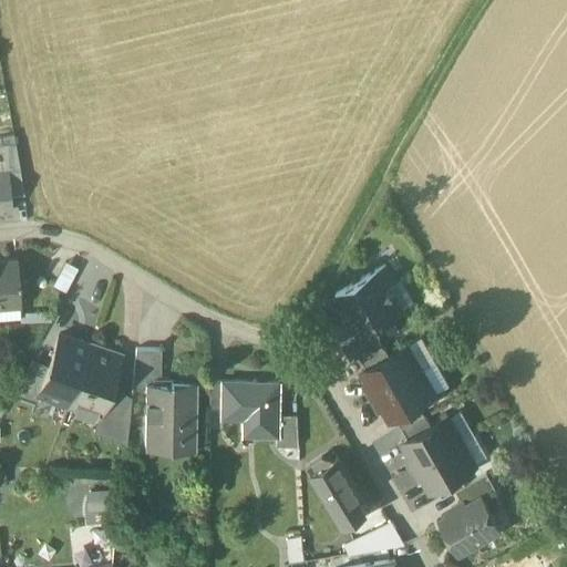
[(16,143),(2,144),(4,173),(6,173),(19,172),(16,143)]
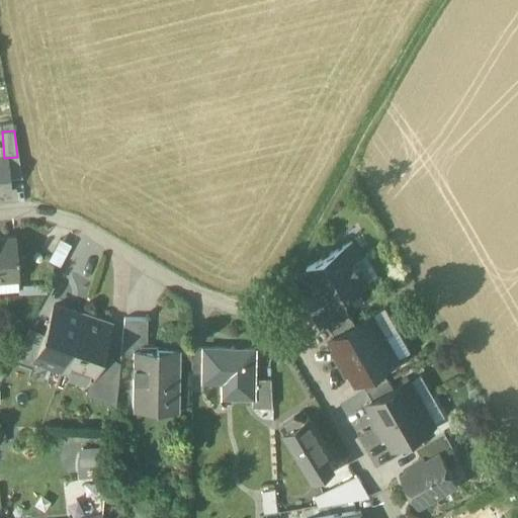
[(4,158),(0,158),(0,193),(9,193),(5,158),(4,158)]
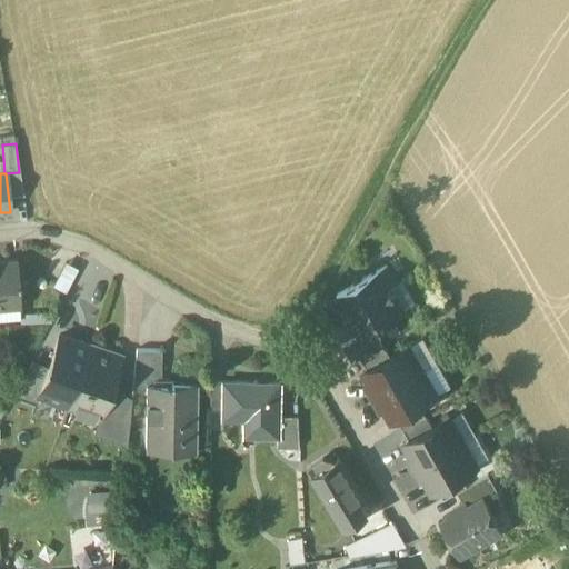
[(17,261),(0,261),(0,307),(20,306),(17,261)]
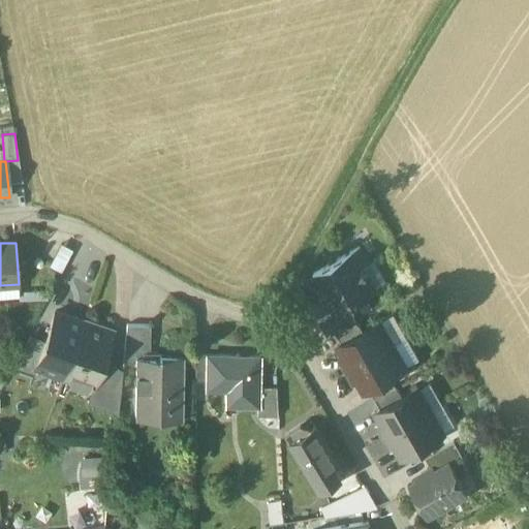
[(61,273),(72,249),(61,243),(49,267),(61,273)]
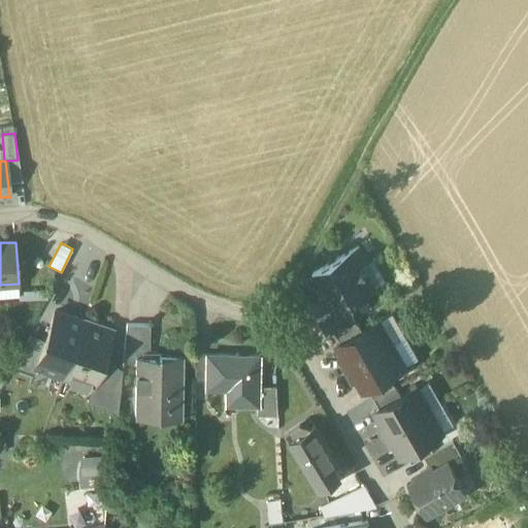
[(358,246),(312,273),(334,311),(335,312),(348,306),(374,290),(361,266),(367,262),(358,246)]
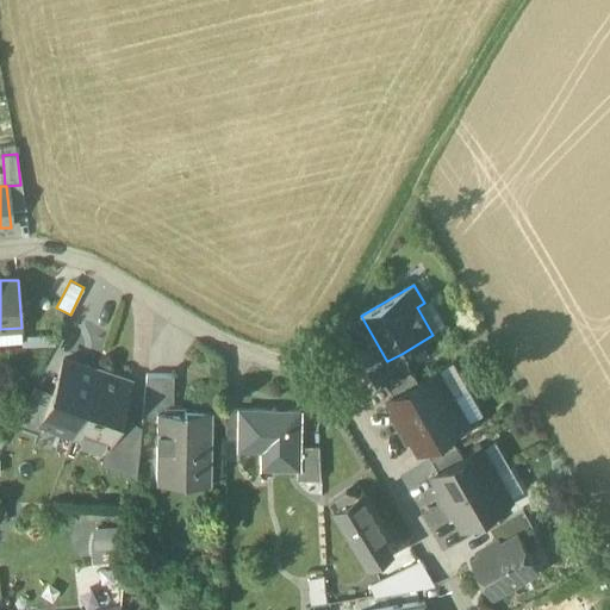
[(402,354),(387,361),(386,360),(368,371),(378,388),(387,384),(410,369),(402,354)]
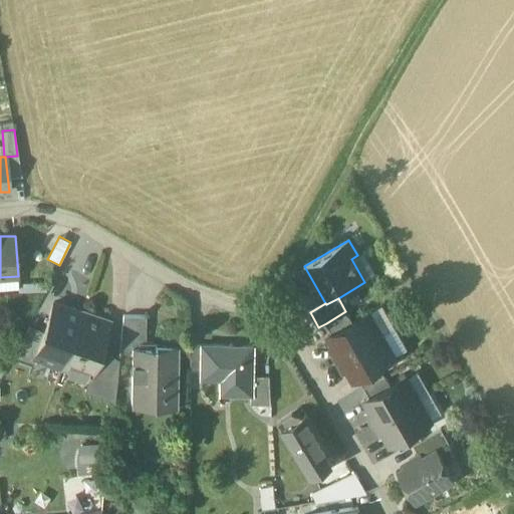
[(62,364),(80,311),(53,302),(44,331),(35,355),(62,364)]
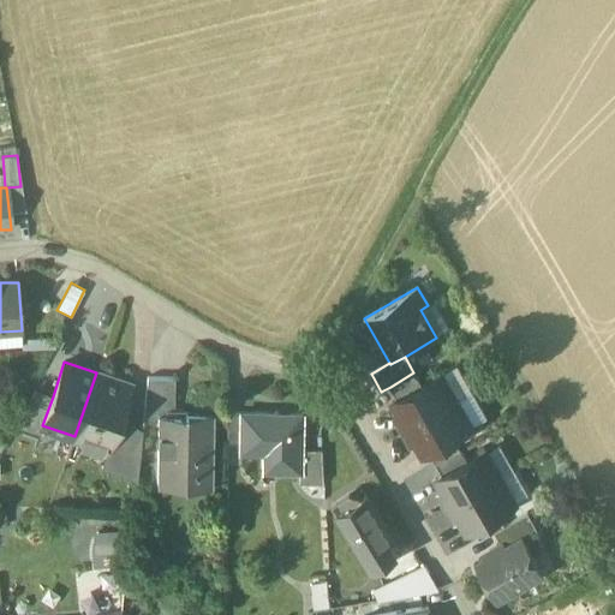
[(132,386),(96,372),(75,436),(109,449),(119,423),(132,386)]
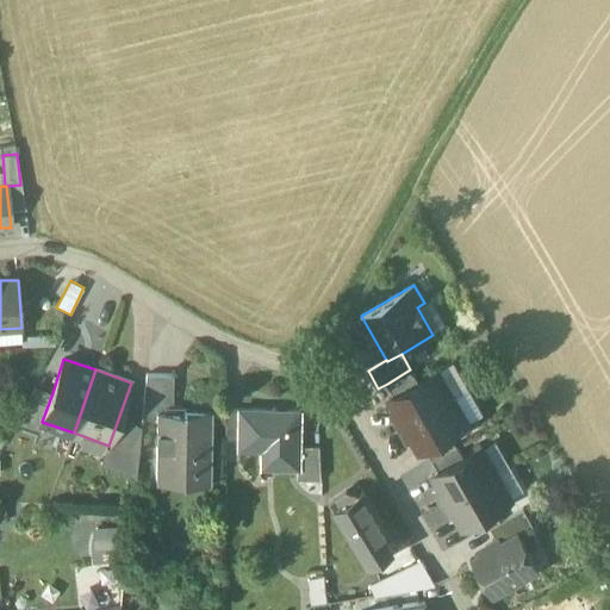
[(410,369),(387,384),(394,396),(419,381),(412,369),(410,369)]
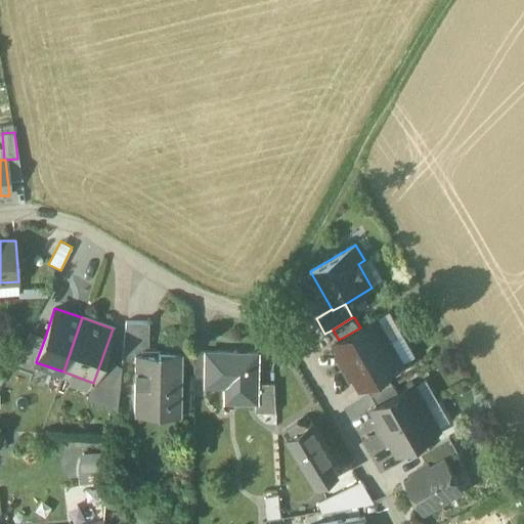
[(339,340),(334,343),(341,354),(337,356),(343,366),(390,340),(377,318),(360,328),(339,340)]
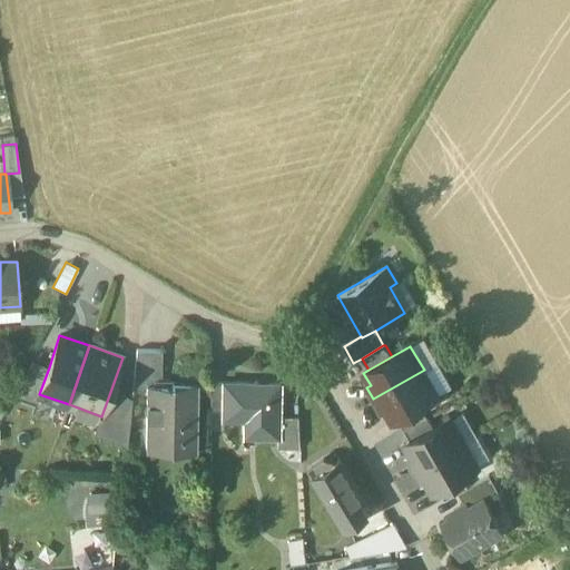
[(161,350),(136,350),(133,385),(146,385),(146,384),(161,384),(161,350)]
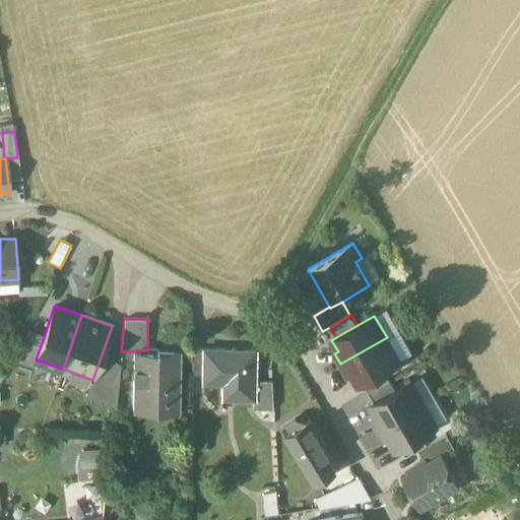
[(36,360),(45,335),(28,329),(11,361),(34,368),(36,360)]
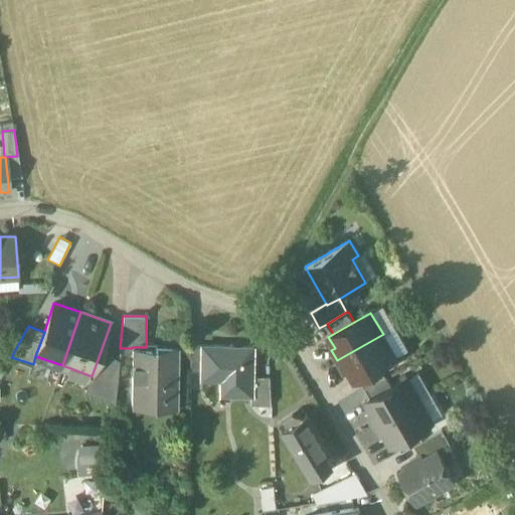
[(383,334),(337,360),(343,371),(347,369),(353,380),(379,365),(395,356),(383,334)]
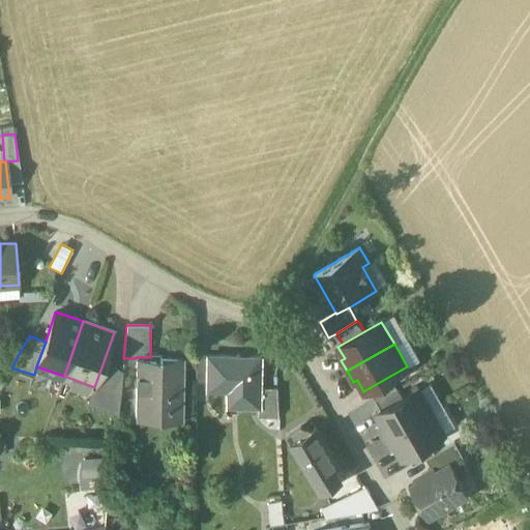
[(150,357),(136,357),(136,358),(136,412),(170,413),(170,407),(182,407),(183,357),(158,356),(158,357),(150,357)]
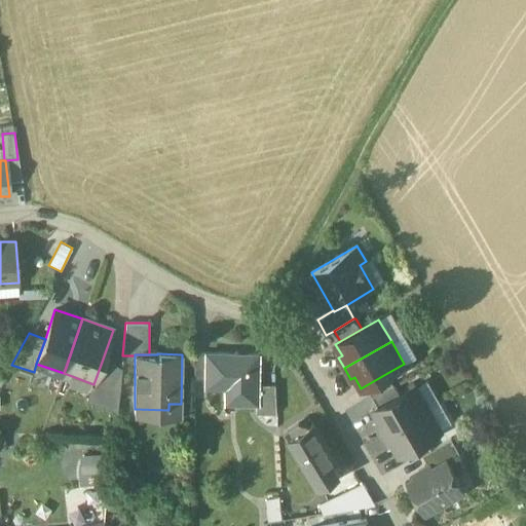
[(207,354),(194,354),(193,379),(205,379),(207,354)]
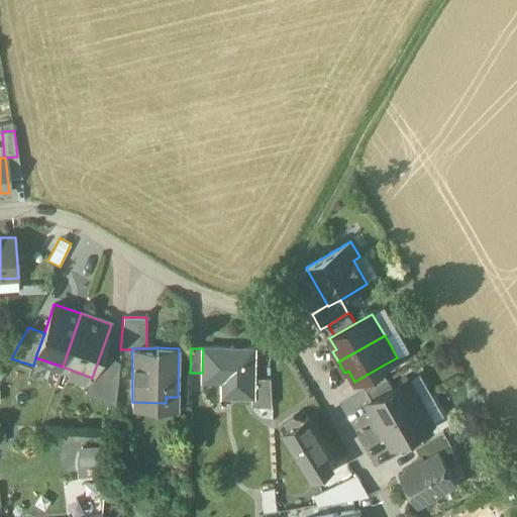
[(254,349),(203,348),(202,373),(202,380),(234,381),(234,396),(252,396),(253,396),(254,378),(254,349)]
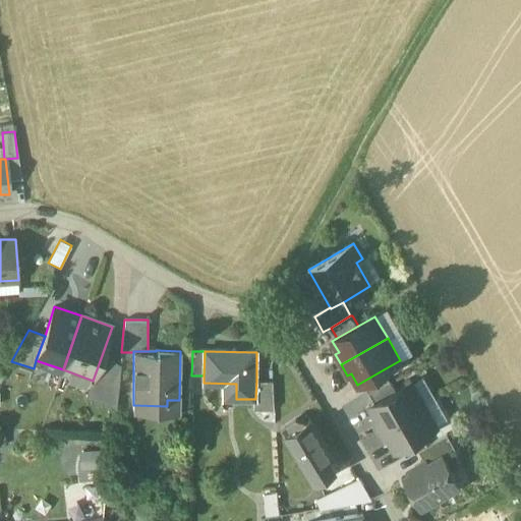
[(119,365),(101,358),(93,381),(117,389),(119,365)]
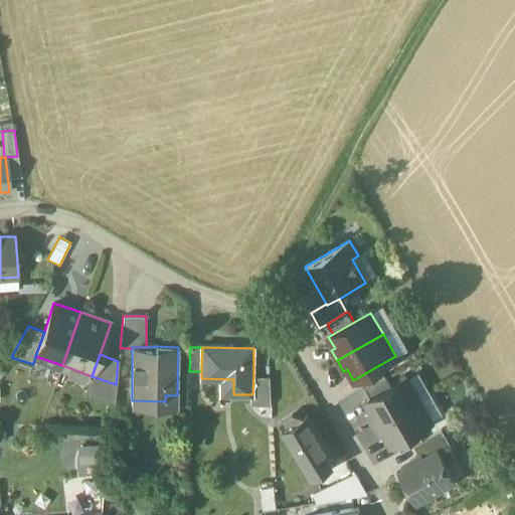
[(379,365),(358,377),(364,388),(385,376),(379,365)]
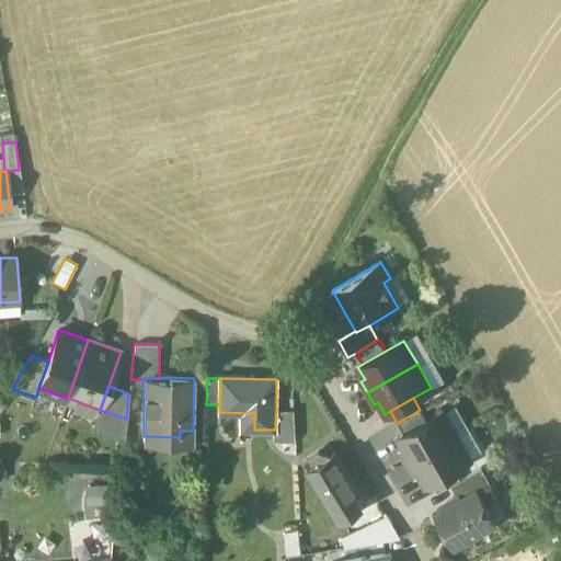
[(294,411),(276,410),(275,430),(274,430),(274,441),(296,441),(294,411)]
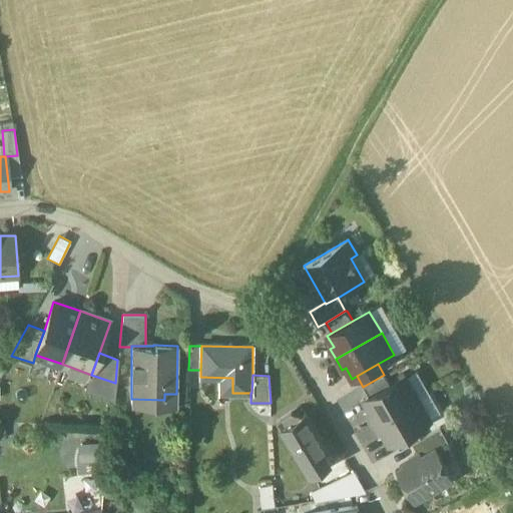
[(384,375),(363,387),(369,397),(390,385),(384,375)]
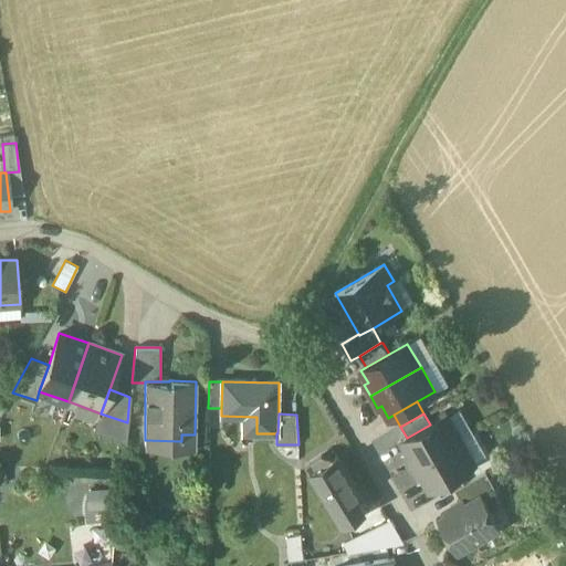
[(407,438),(401,441),(409,453),(405,456),(411,468),(461,439),(448,415),(430,425),(407,438)]
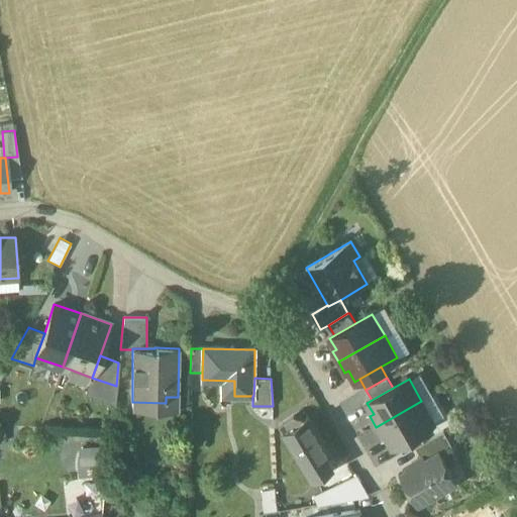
[(421,401),(376,427),(382,437),(386,435),(392,446),(418,431),(434,422),(421,401)]
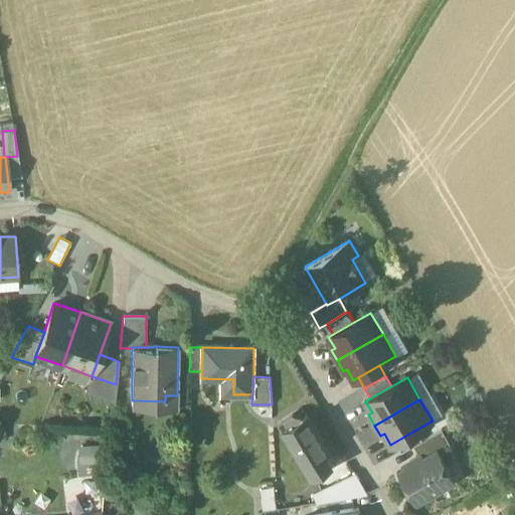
[(293,412),(280,421),(285,431),(299,421),(293,412)]
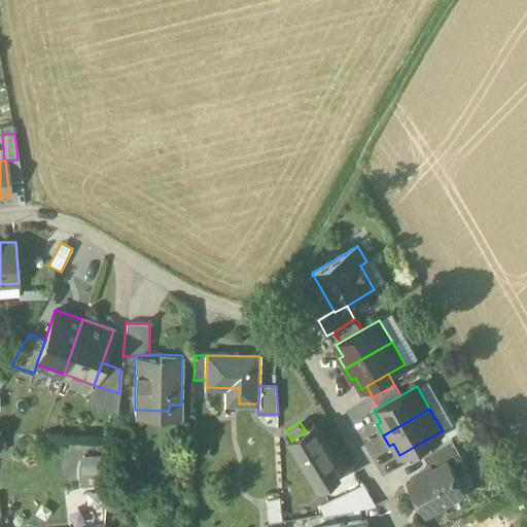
[(306,431),(291,441),(320,488),(339,477),(327,457),(331,454),(314,426),(306,431)]
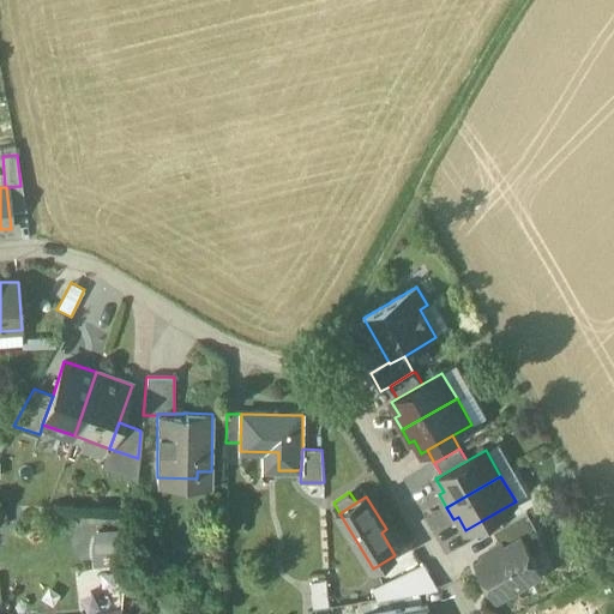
[(497,512),(473,527),(480,539),(494,530),(504,525),(497,512)]
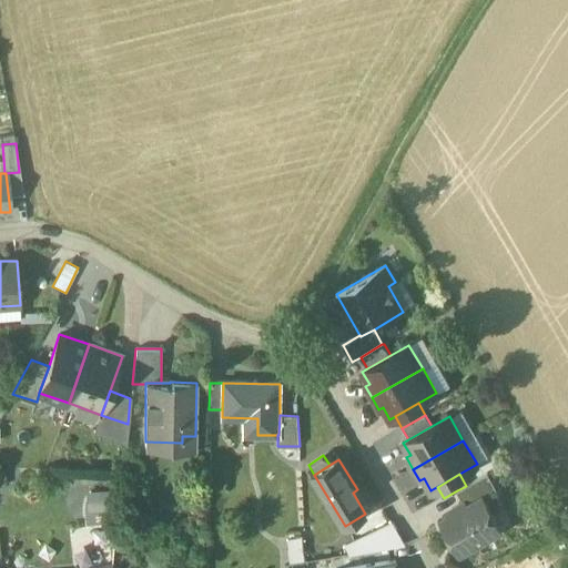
[(466,486),(457,490),(464,503),(465,501),(467,506),(483,497),(483,498),(497,489),(488,474),(466,486)]
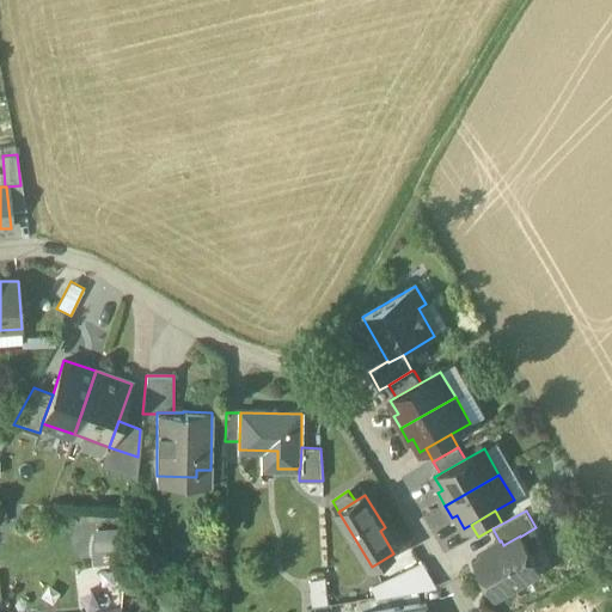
[(101,546),(120,546),(120,528),(87,530),(87,546),(74,546),(75,558),(101,558),(101,546)]
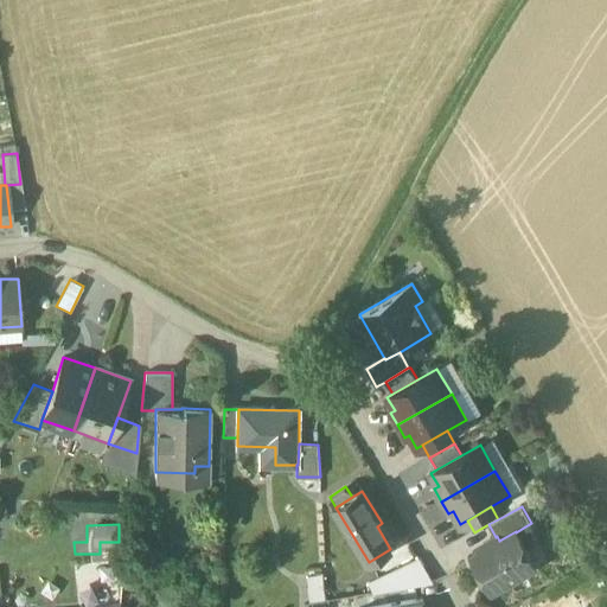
[(516,531),(499,541),(497,536),(496,537),(484,544),(486,548),(472,556),(492,590),(536,566),(516,532),(516,531)]
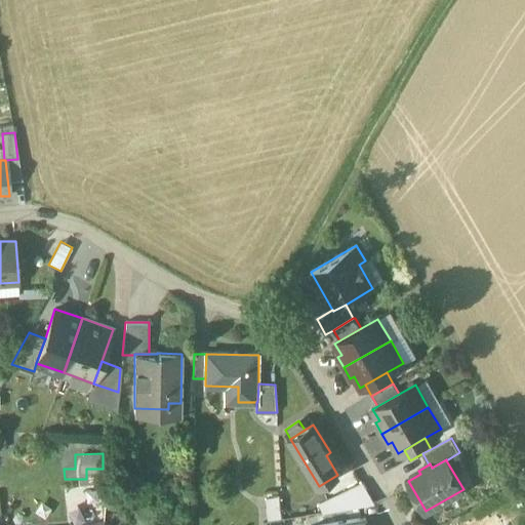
[(375,503),(363,482),(319,502),(323,513),(375,503)]
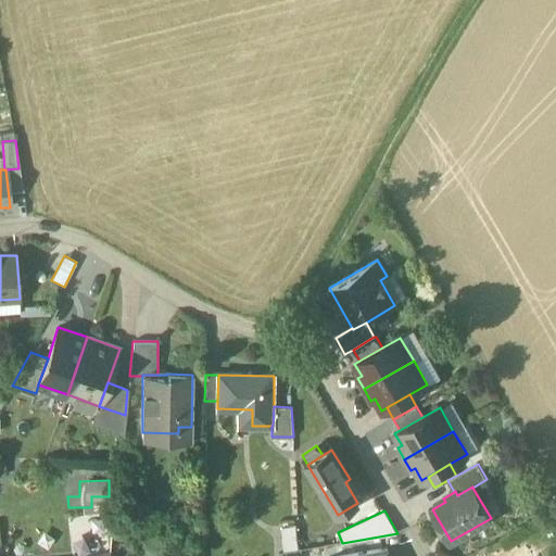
[(286,526),(287,547),(298,546),(298,526),(286,526)]
